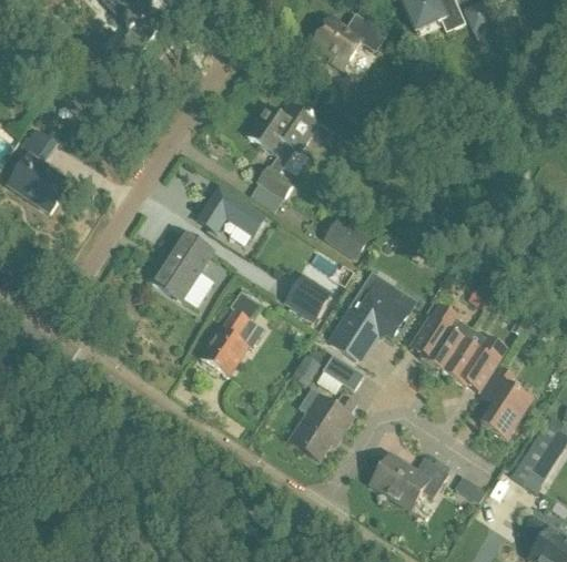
[(117,46),(137,59),(161,21),(143,10),(150,0),(100,0),(128,30),(117,46)]
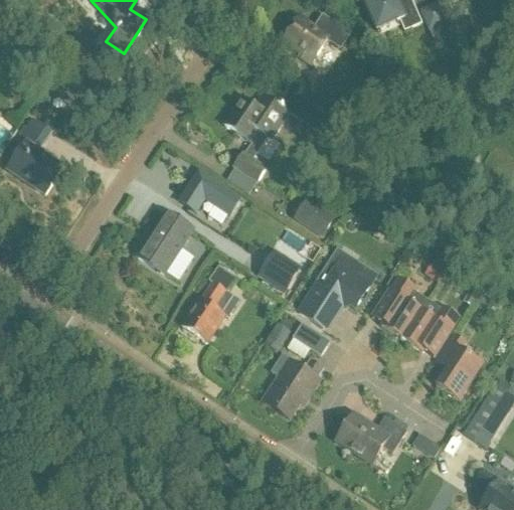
[(399,18),(403,29),(420,21),(410,0),(366,0),(364,1),(376,28),(399,18)]
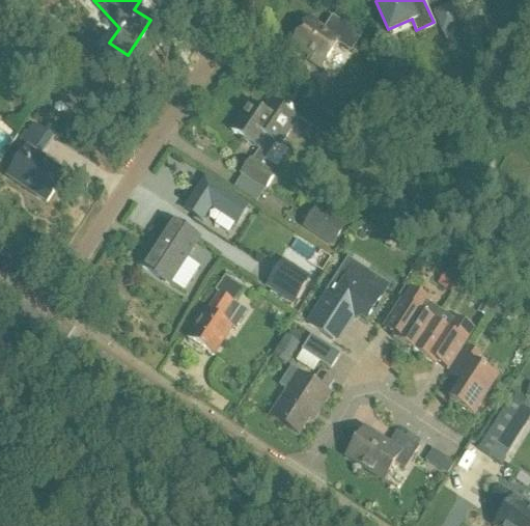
[(442,30),(446,40),(466,32),(461,21),(462,21),(452,0),(431,9),(441,30),(442,30)]
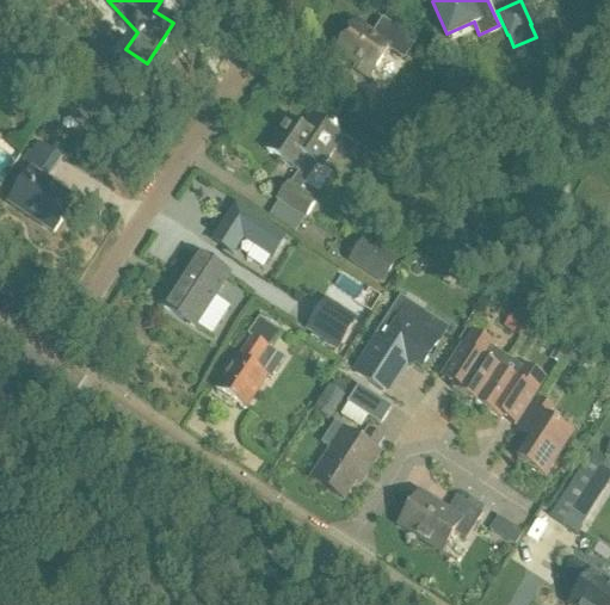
[(353,65),(368,74),(390,42),(355,18),(334,47),(356,61),(353,65)]
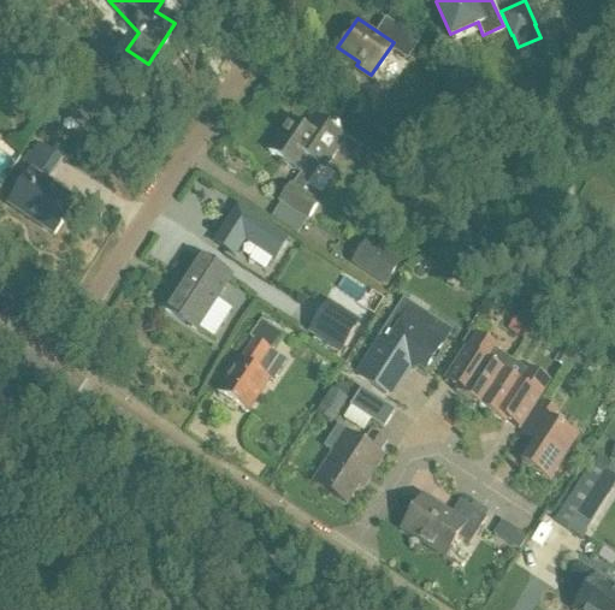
[(313,112),(305,126),(288,116),(267,148),(300,170),(291,183),(289,181),(278,197),(279,199),(307,215),(318,200),(300,188),(301,188),(318,161),(324,165),(346,134),(313,112)]
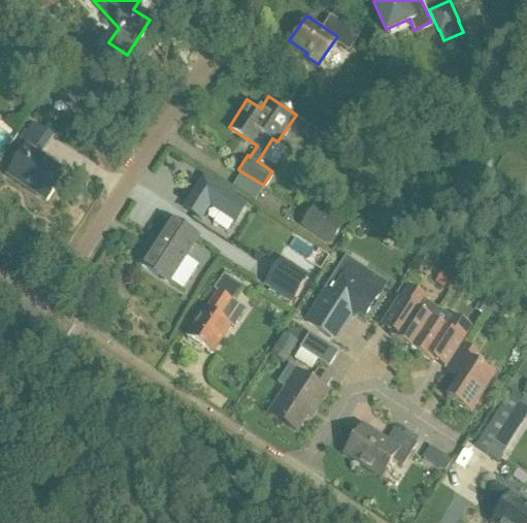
[(6,172),(45,199),(65,169),(44,156),(46,153),(42,151),(54,134),(32,120),(18,141),(24,145),(6,172)]
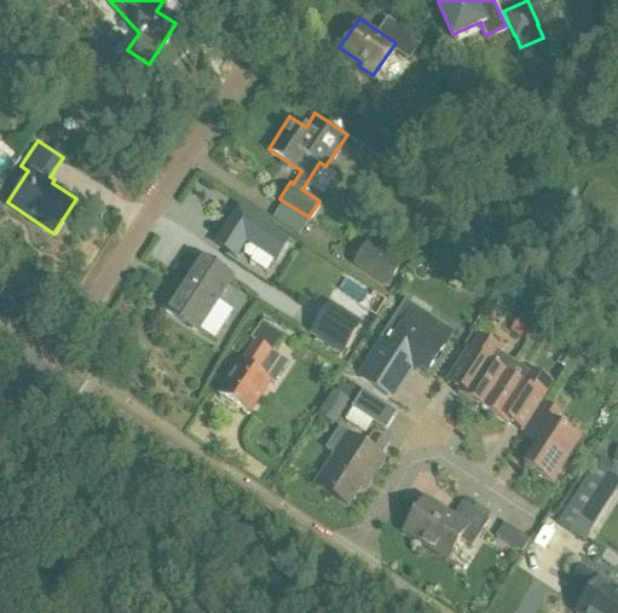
[(324,195),(336,172),(327,166),(313,189),(324,195)]
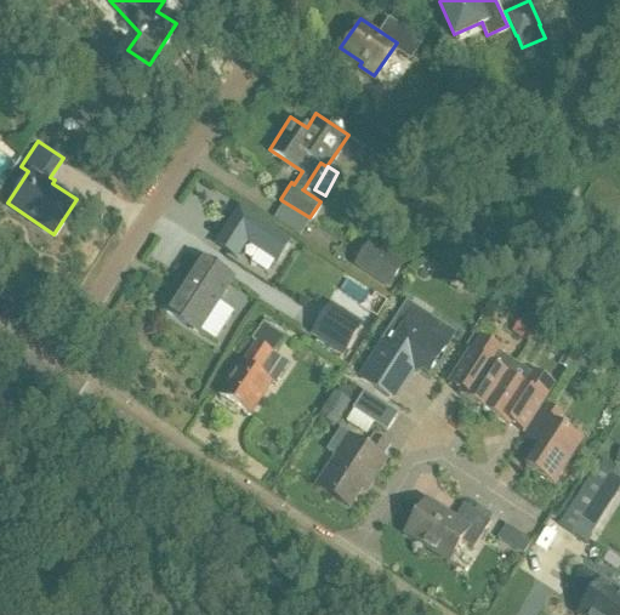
[(238,204),(215,240),(234,252),(245,237),(276,256),(288,237),(238,204)]
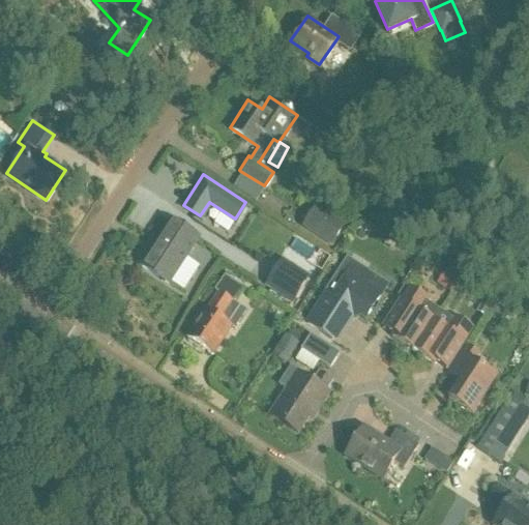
[(301,224),(331,243),(344,225),(314,205),(301,224)]
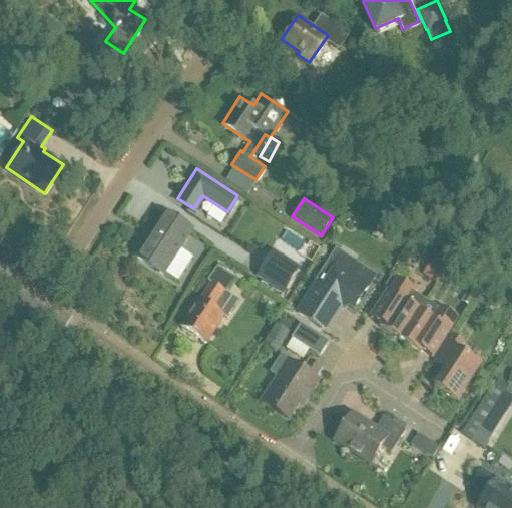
[(136,255),(162,272),(191,227),(164,210),(136,255)]
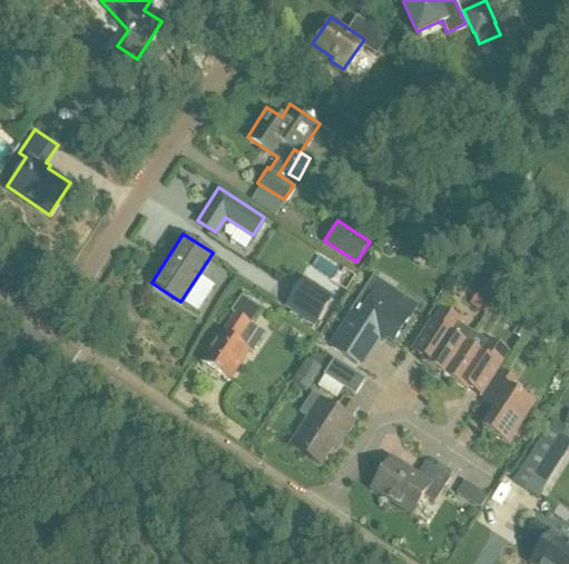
[(413,270),(411,284),(429,288),(432,275),(413,270)]
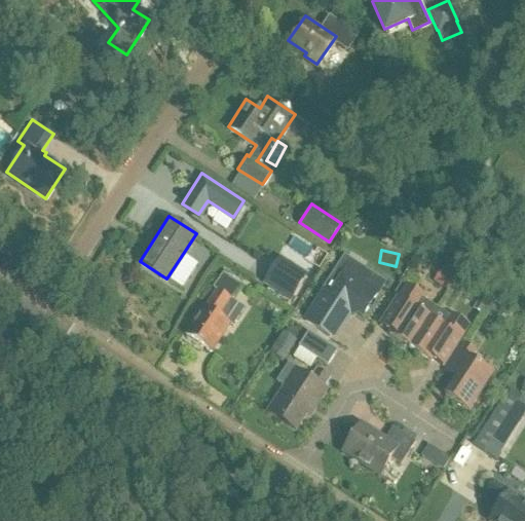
[(262,282),(291,299),(308,270),(278,253),(262,282)]
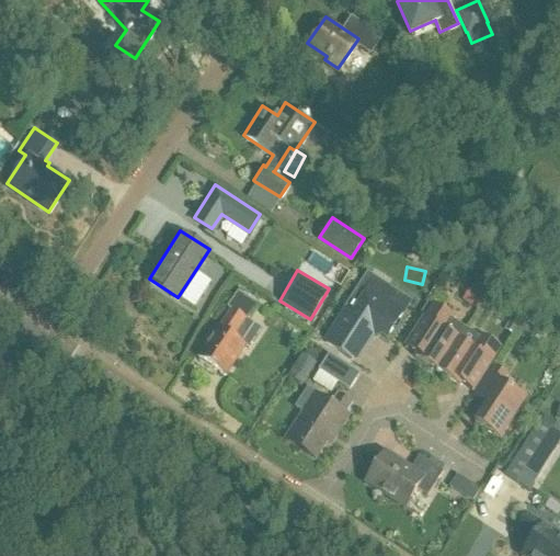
[(368,330),(375,328),(386,335),(402,308),(361,282),(323,339),(351,356),(368,330)]
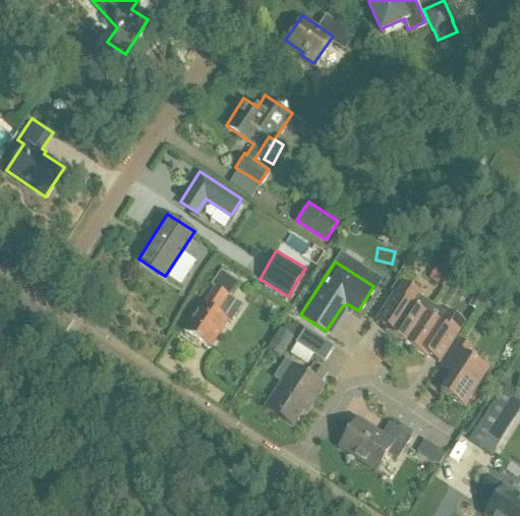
[(450,275),(436,265),(428,276),(443,285),(450,275)]
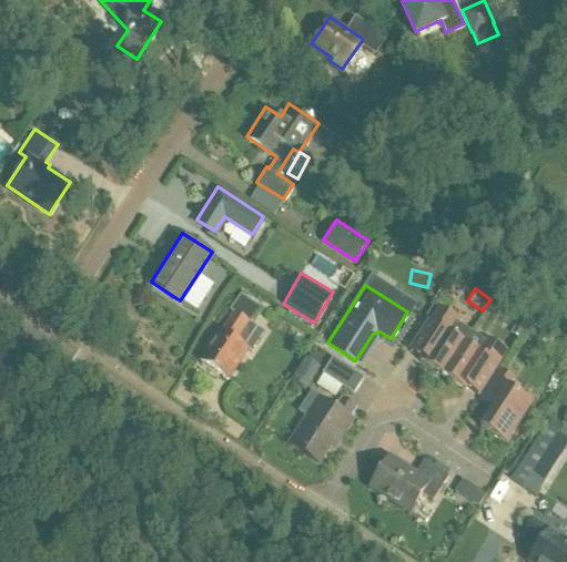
[(200,359),(226,377),(247,347),(250,348),(262,328),(256,324),(250,319),(260,304),(241,290),(229,307),(232,309),(220,328),(216,326),(205,343),(209,346),(200,359)]
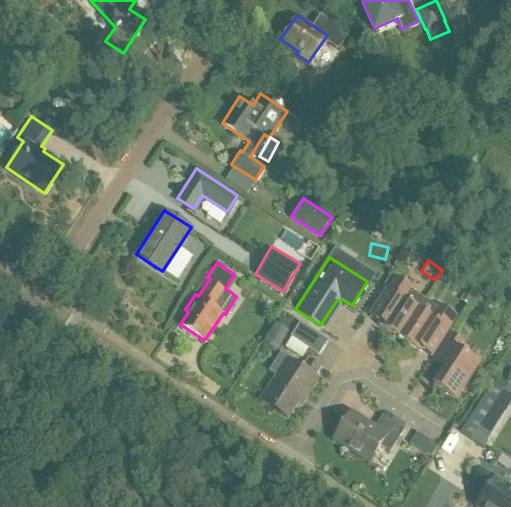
[(378,323),(398,336),(424,297),(411,289),(414,286),(396,274),(381,296),(391,302),(378,323)]
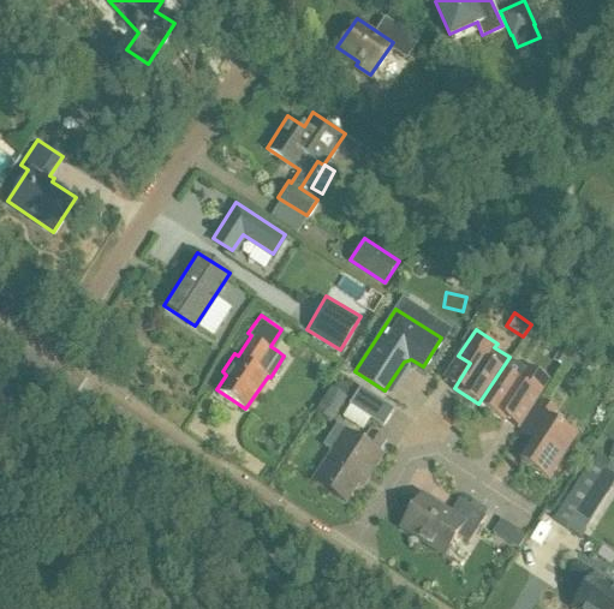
[(574,347),(586,354),(594,340),(582,334),(574,347)]
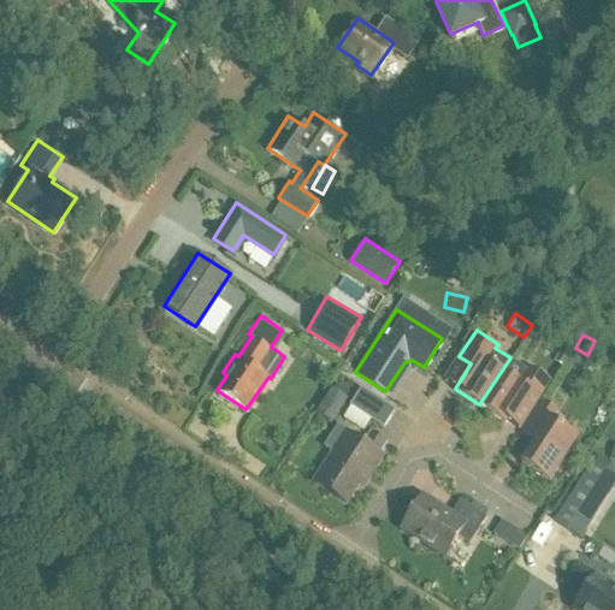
[(563,365),(565,363),(572,353),(561,345),(553,359),(563,365)]
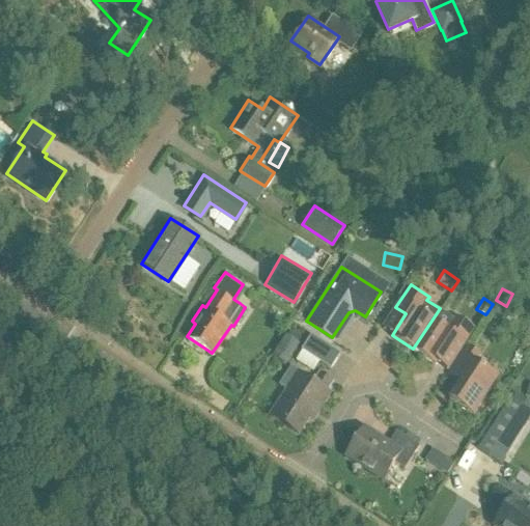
[(486,313),(500,322),(507,310),(495,303),(494,304),(493,304),(486,313)]
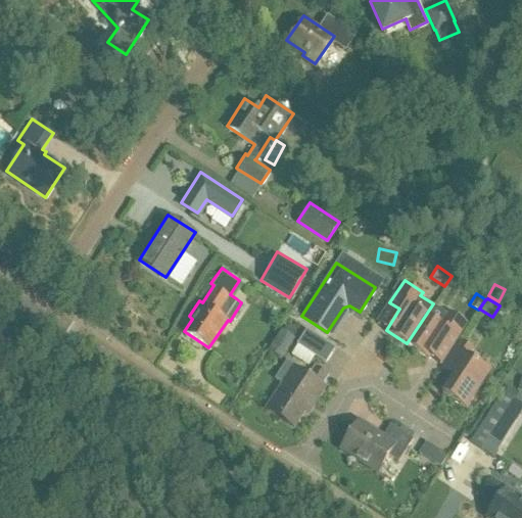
[(407,343),(427,358),(441,336),(452,342),(467,320),(447,308),(445,312),(433,303),(407,343)]
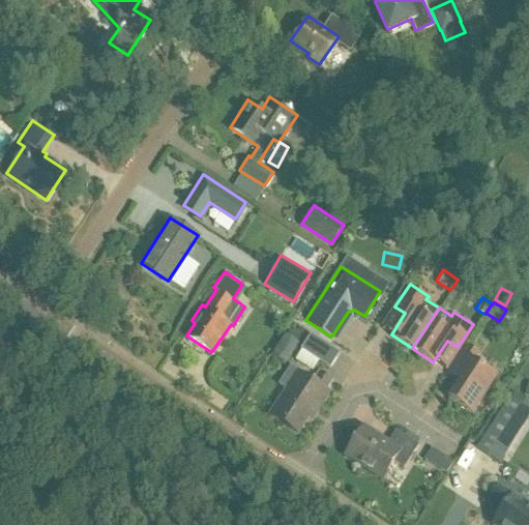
[(528,342),(528,328),(520,339),(527,345),(528,342)]
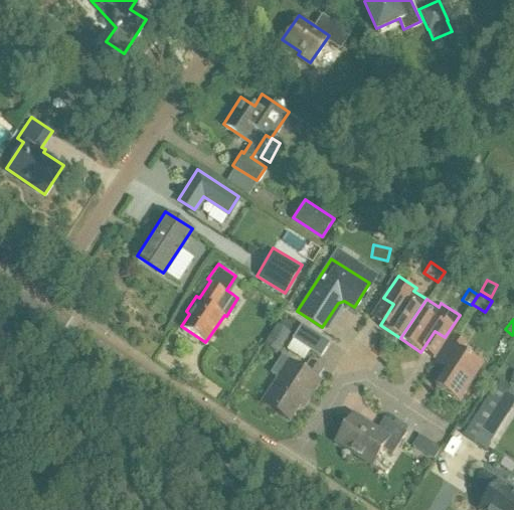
[(302,322),(292,337),(320,355),(329,340),(302,322)]
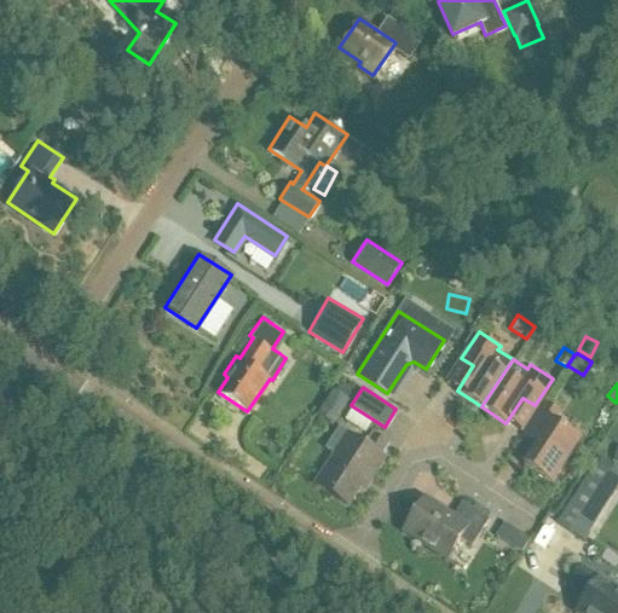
[(523,462),(550,480),(579,437),(553,418),(559,409),(544,399),(536,414),(549,422),(523,462)]
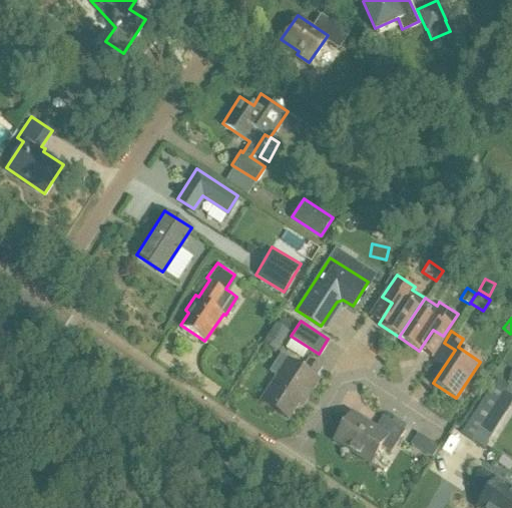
[(308,357),(301,367),(294,363),(296,360),(280,350),(269,368),(278,373),(261,399),(288,417),(303,393),(307,395),(318,378),(316,377),(323,366),(308,357)]
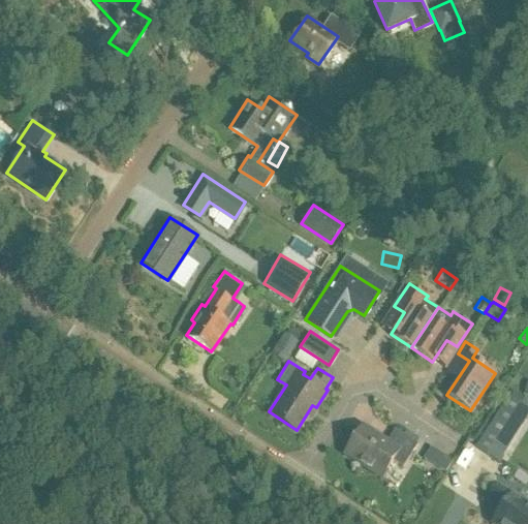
[(475,444),(498,459),(527,410),(527,406),(507,394),(475,444)]
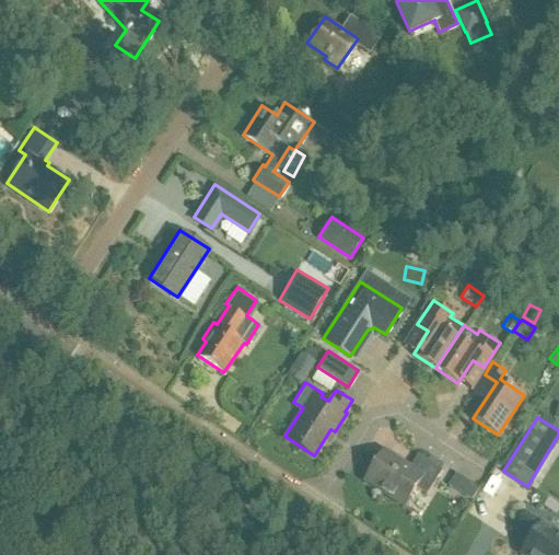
[(426,493),(442,467),(417,452),(409,465),(384,449),(364,478),(404,504),(415,485),(426,493)]
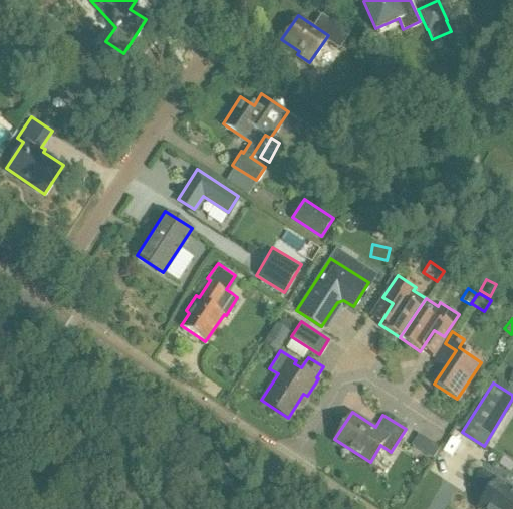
[(422,449),(429,438),(419,431),(411,443),(422,449)]
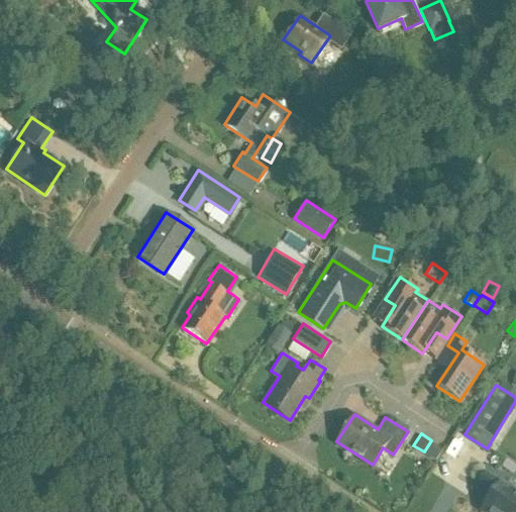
[(481,508),(485,511),(515,511),(515,492),(485,472),(478,482),(492,492),(481,508)]
